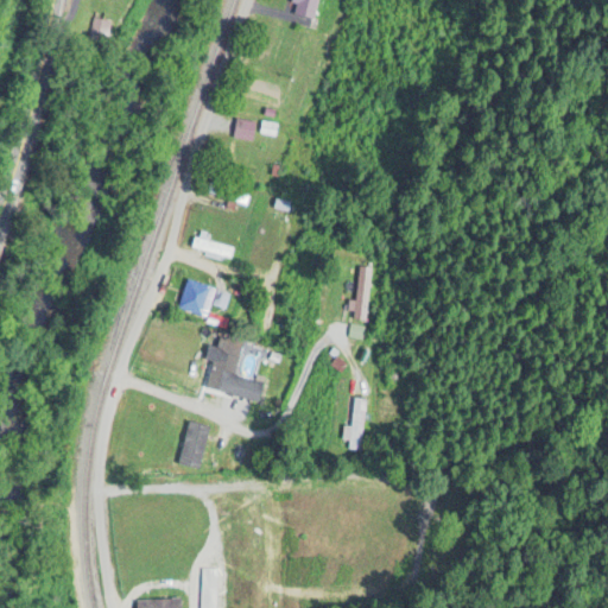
[(318,0),(293,0),(290,14),(314,21),(318,0)]
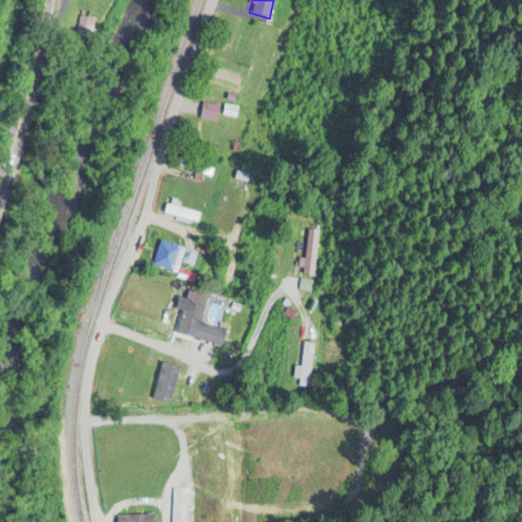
[(200,214),(167,205),(165,214),(197,223),(200,214)]
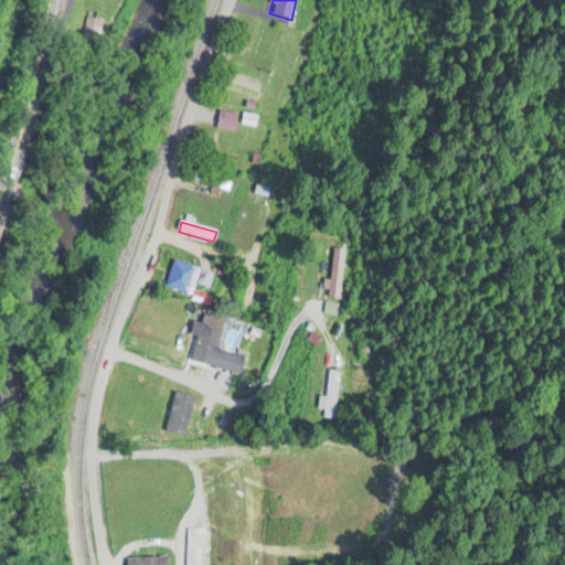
[(343,249),(331,249),(328,298),(340,299),(343,249)]
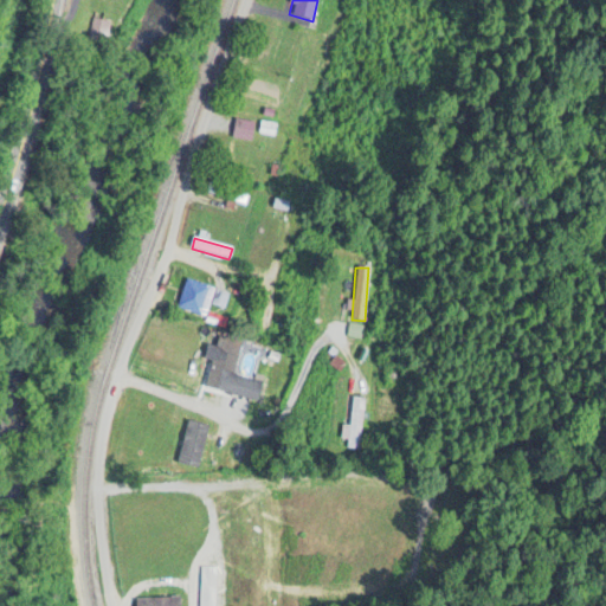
[(199,316),(210,289),(187,281),(178,308),(199,316)]
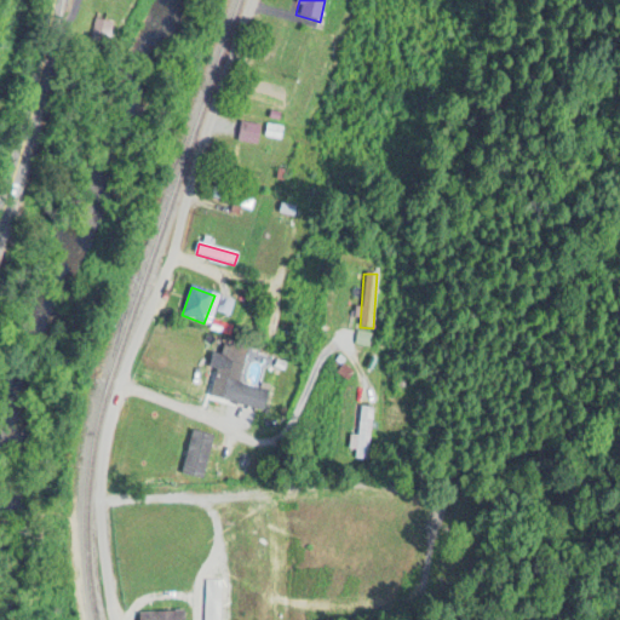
[(210,396),(259,411),(265,391),(239,384),(248,351),(216,342),(208,369),(217,372),(210,396)]
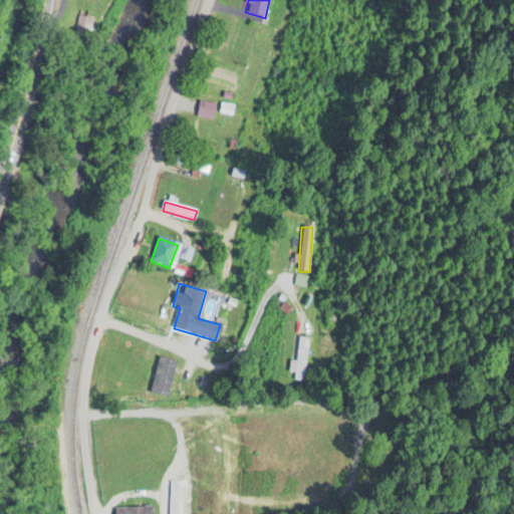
[(290,361),(289,380),(303,381),(307,340),(298,339),(296,362),(290,361)]
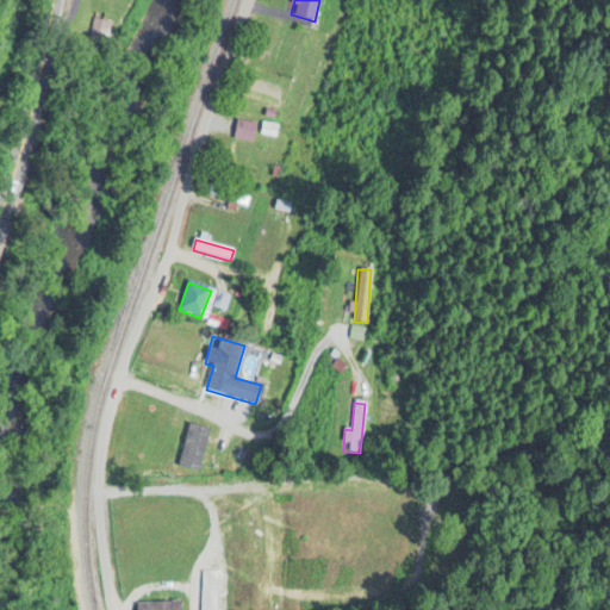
[(217,430),(193,425),(184,466),(207,471),(217,430)]
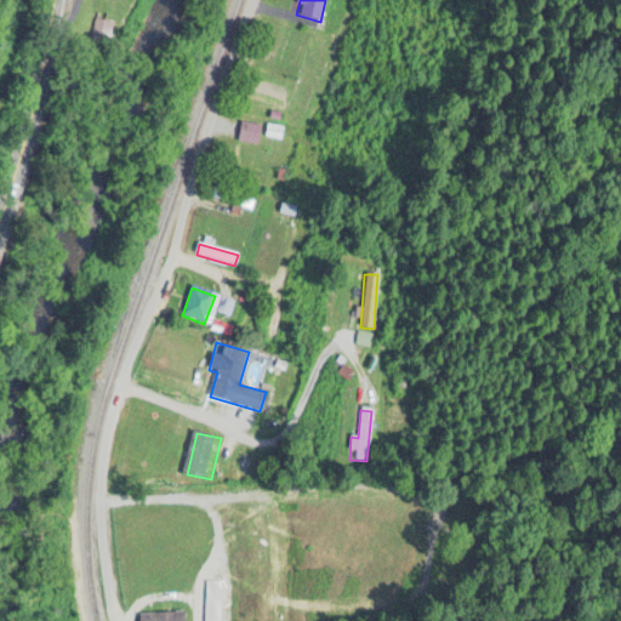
[(220,620),(221,582),(204,582),(204,620),(220,620)]
